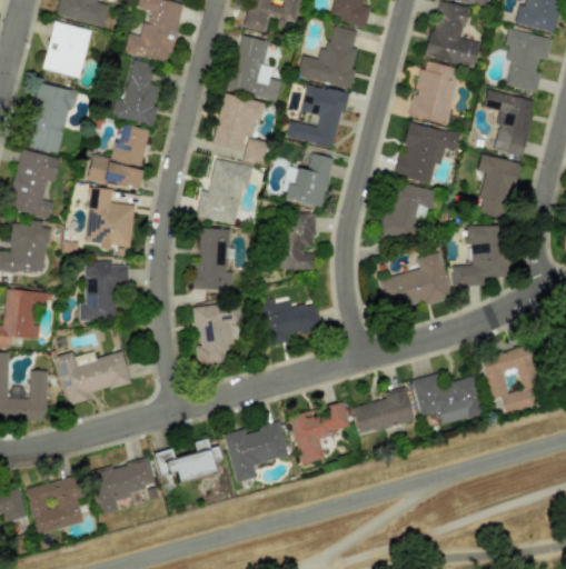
[(61,0),(58,17),(103,27),(109,5),(97,2),(97,0),(61,0)]
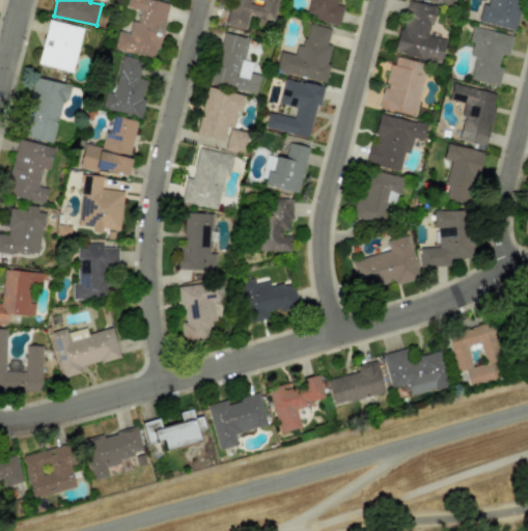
[(170,3),(157,0),(129,0),(128,7),(142,10),(140,20),(134,19),(131,32),(120,31),(116,50),(159,58),(170,3)]
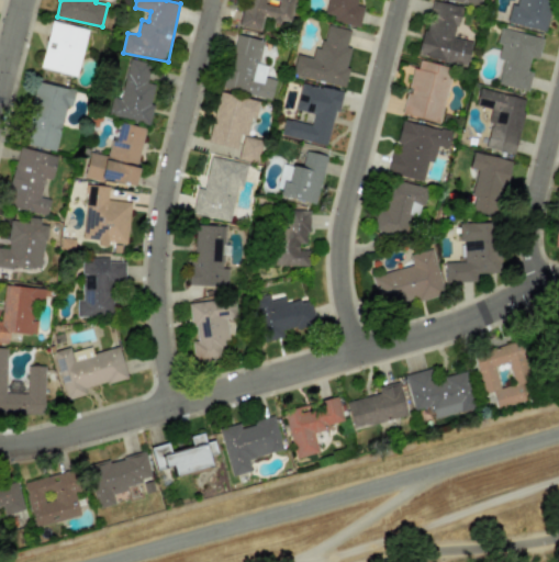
[(263,31),(266,17),(276,18),(275,21),(293,24),(298,0),(248,0),(244,27),(263,31)]
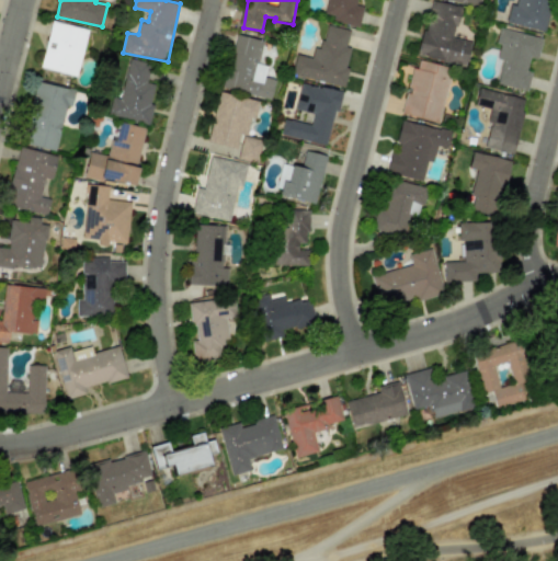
[(361,0),(328,0),(325,18),(361,26),(365,6),(361,4),(361,0)]
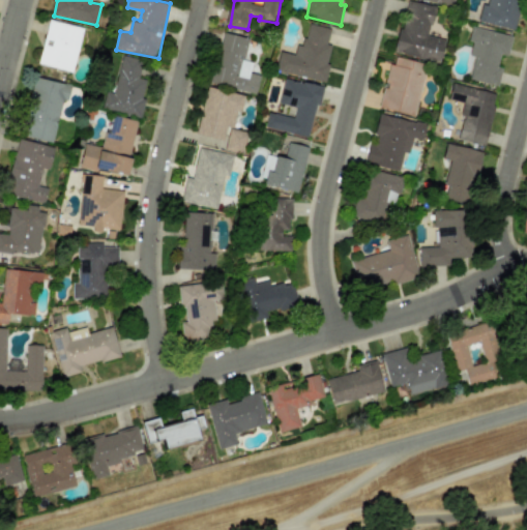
[(446,39),(430,36),(437,6),(408,0),(396,53),(441,63),(446,39)]
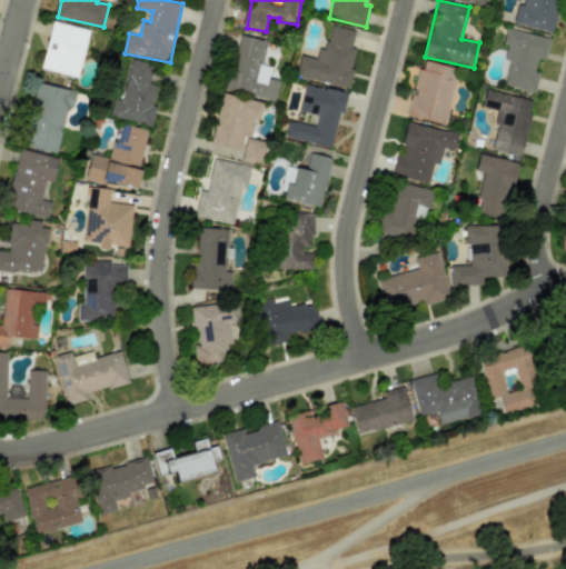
[(42,68),(80,77),(91,30),(53,21),(42,68)]
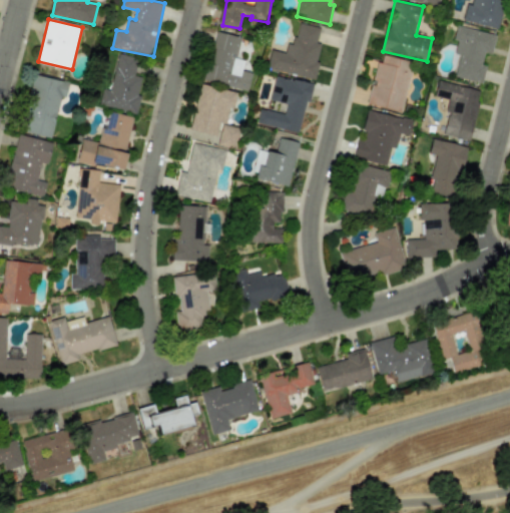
[(316,80),(324,44),(318,43),(322,27),(300,23),(295,45),(289,43),(287,52),(273,49),(268,69),(316,80)]
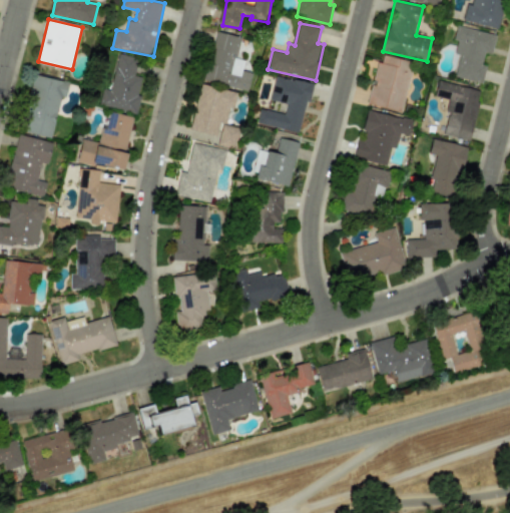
[(483,83),(487,66),(483,64),(485,53),(493,55),(497,35),(458,25),(454,40),(459,41),(456,54),(460,55),(455,77),(483,83)]
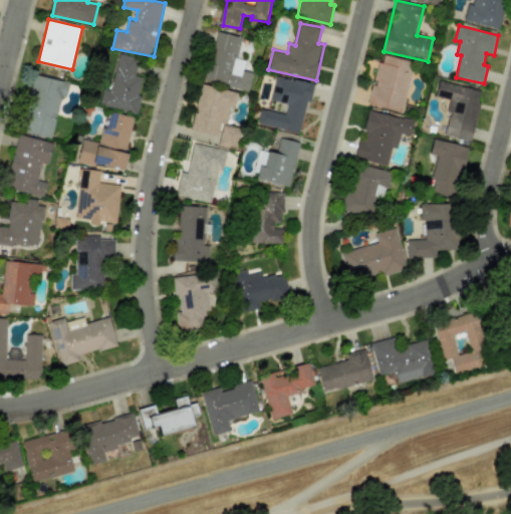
[(242,37),(217,31),(207,81),(250,90),(254,72),(244,70),(246,60),(238,58),(242,37)]
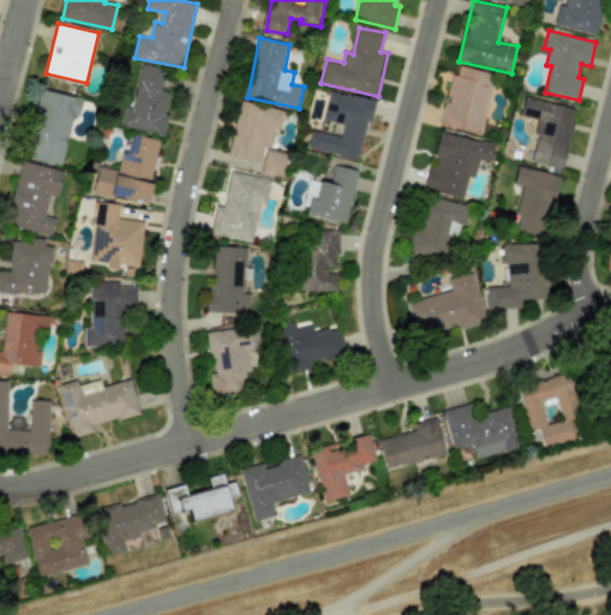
[(120,126),(166,136),(171,114),(167,114),(172,93),(162,91),(167,70),(143,64),(133,108),(125,106),(120,126)]
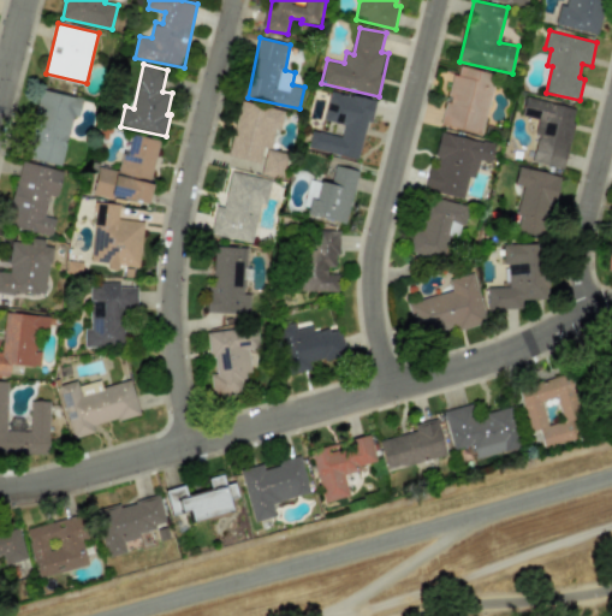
[(482,136),(498,75),(457,65),(441,125),(482,136)]
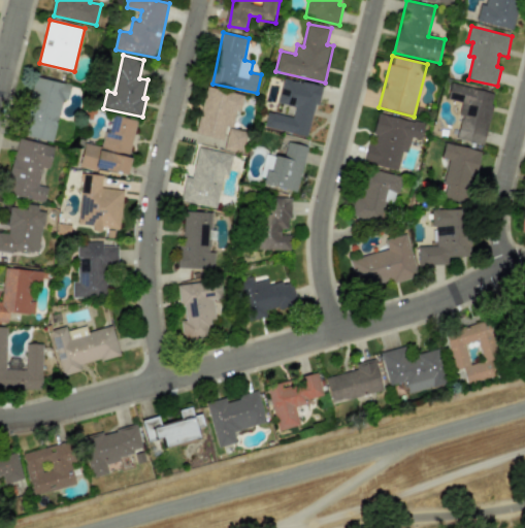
[(69,85),(37,76),(23,135),(55,143),(69,85)]
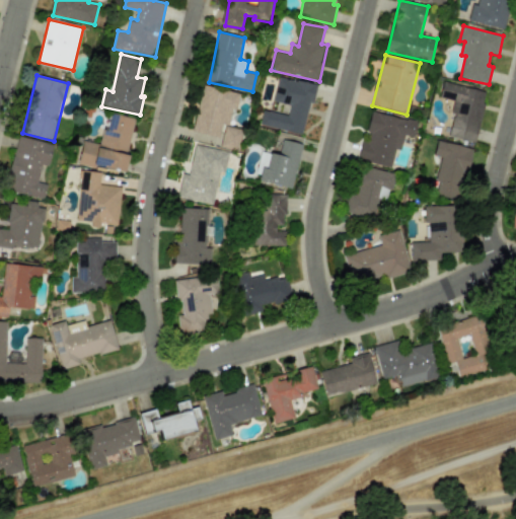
[(262,125),(304,135),(316,85),(280,77),(275,101),(291,105),(289,116),(265,110),(262,125)]
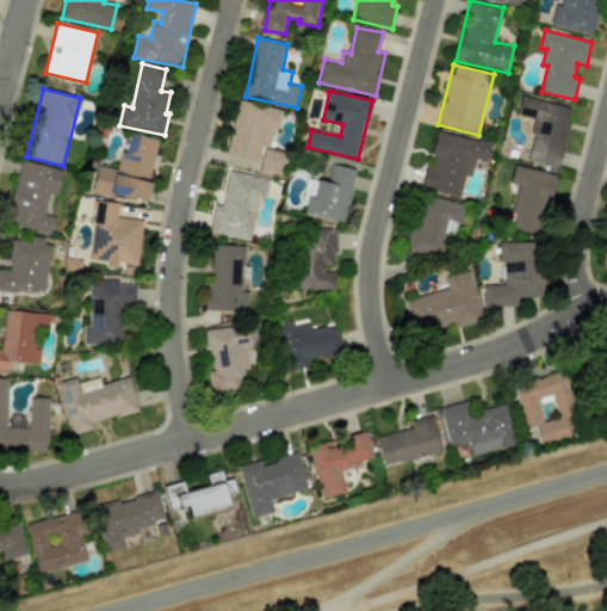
[(574,107),(522,97),(518,115),(537,118),(527,160),(561,168),(574,107)]
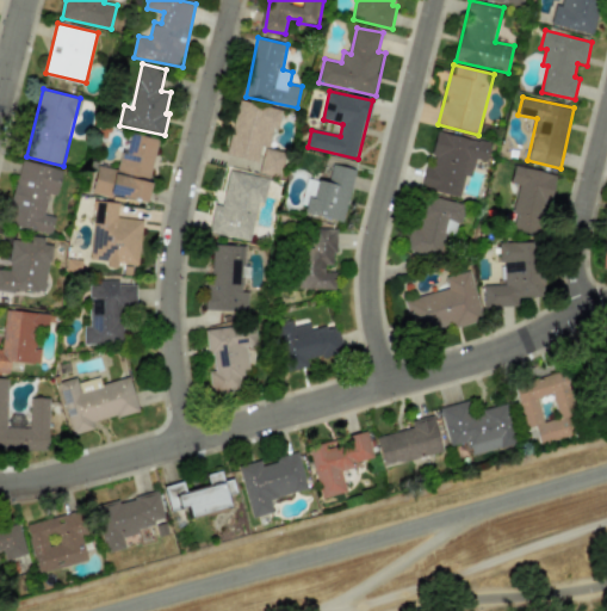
[(229,156),(259,161),(262,146),(273,148),(280,109),(239,102),(229,156)]
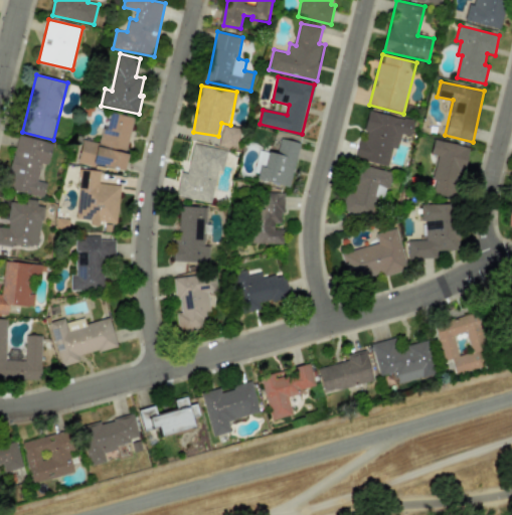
[(390,166),(394,148),(399,149),(402,135),(412,137),(415,121),(368,111),(358,159),(390,166)]
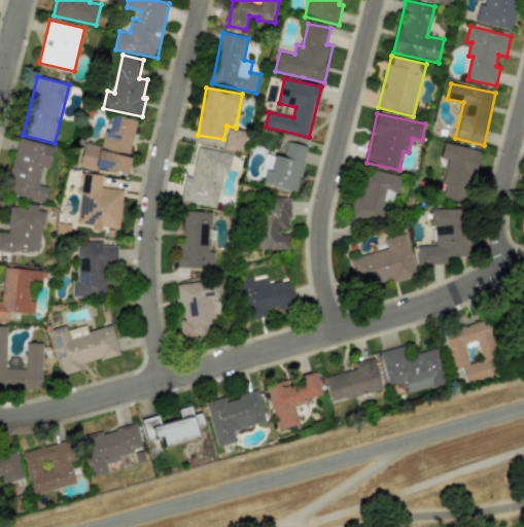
[(138,120),(113,115),(111,130),(106,129),(103,146),(84,143),(80,166),(128,175),(132,156),(131,155),(138,120)]
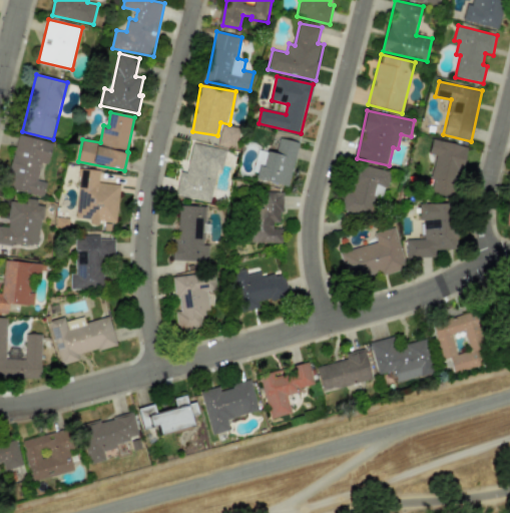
[(236,149),(241,128),(224,124),(219,145),(236,149)]
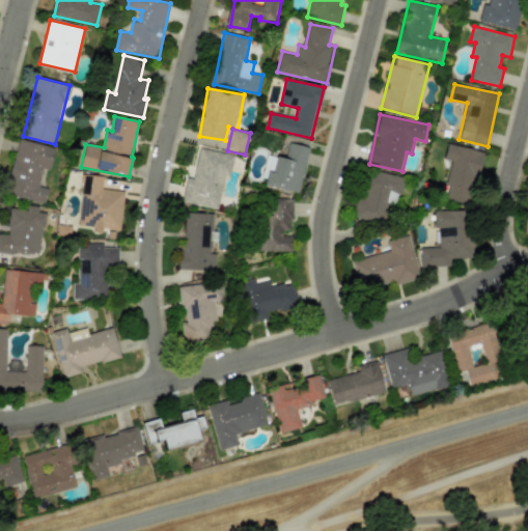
[(46,204),(50,188),(39,186),(44,169),(51,170),(56,147),(20,139),(6,195),(46,204)]
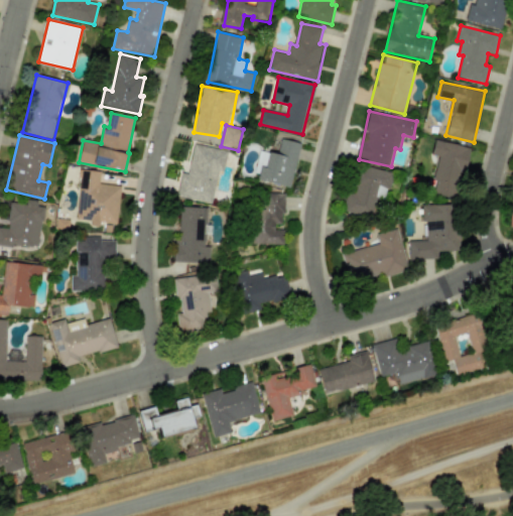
[(293,186),(300,142),(281,139),(279,153),(269,152),(267,168),(260,166),(258,180),(293,186)]
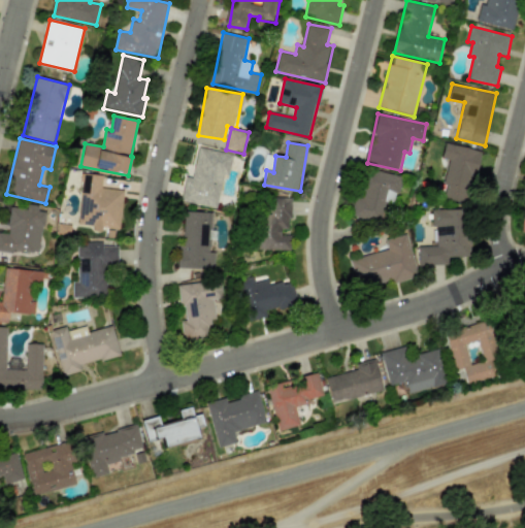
[(481,151),(446,143),(443,158),(451,160),(443,198),(469,203),(481,151)]
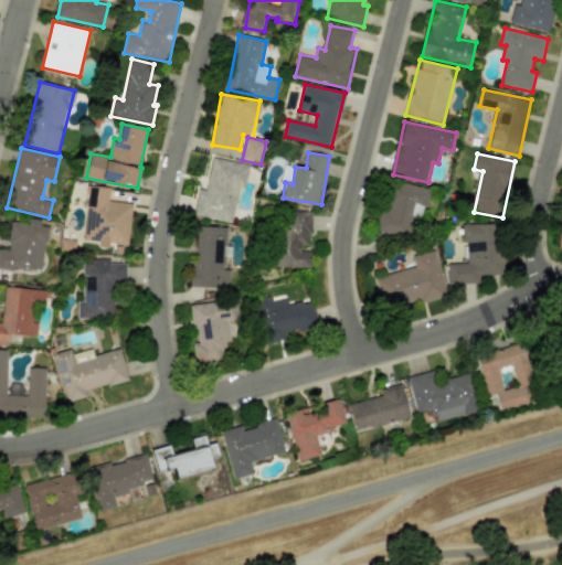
[(236,223),(246,163),(212,158),(207,190),(200,189),(194,215),(236,223)]
